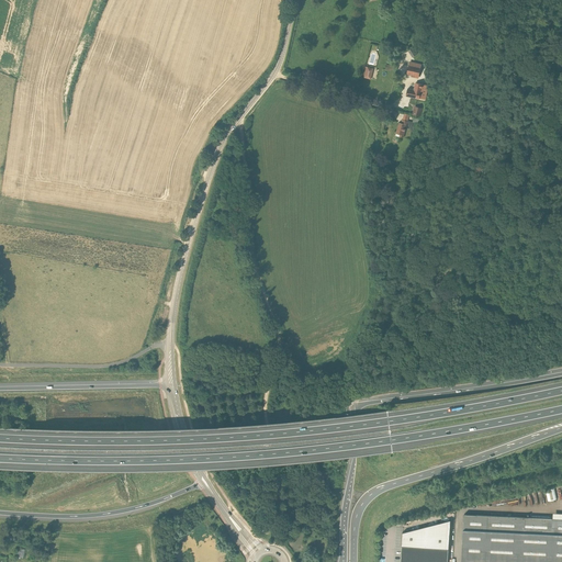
[(407,45),(405,47),(414,60),(416,59),(419,57),(411,43),(407,45)]
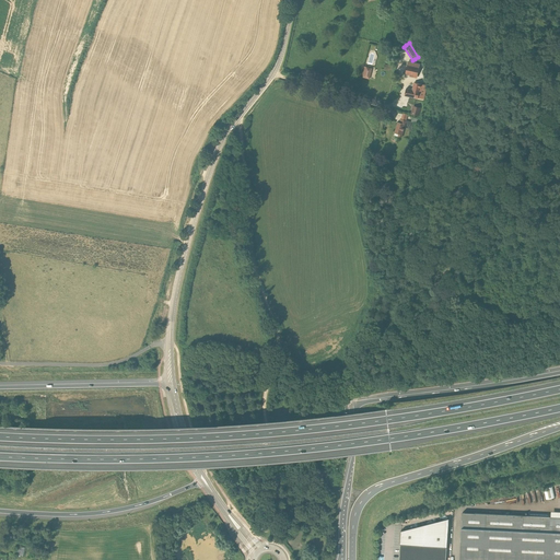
[(419,68),(407,66),(406,73),(418,76),(419,68)]
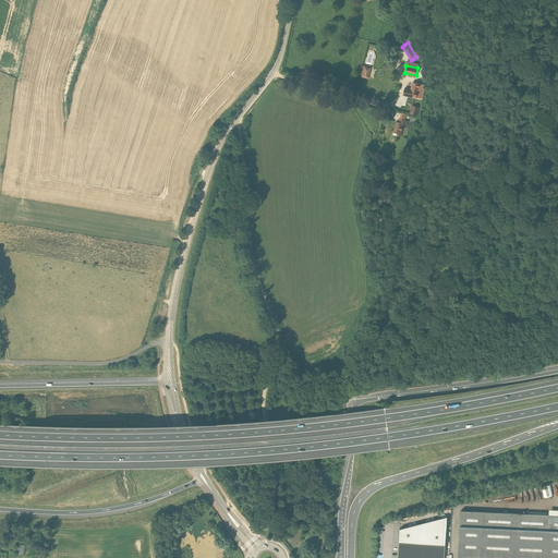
[(371,69),(364,67),(362,77),(368,79),(371,69)]
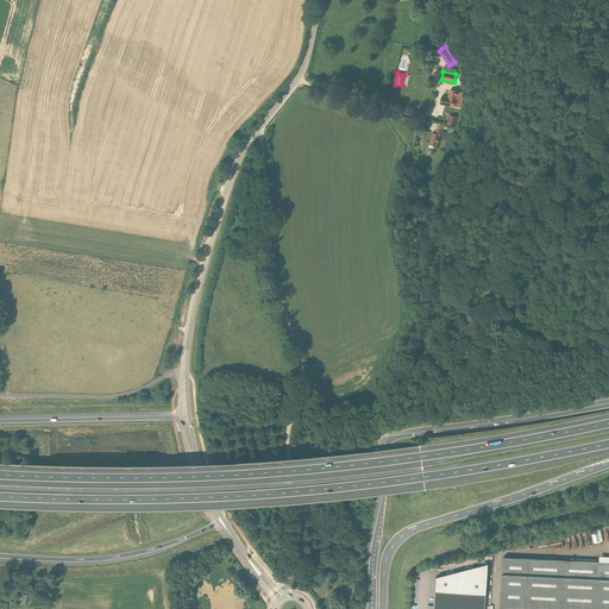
[(460,108),(464,93),(451,89),(449,98),(441,96),(440,104),(454,107),(460,108)]
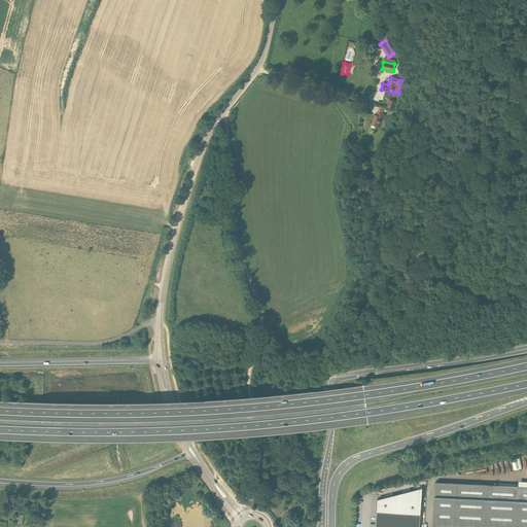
[(388,99),(386,107),(393,109),(395,101),(388,99)]
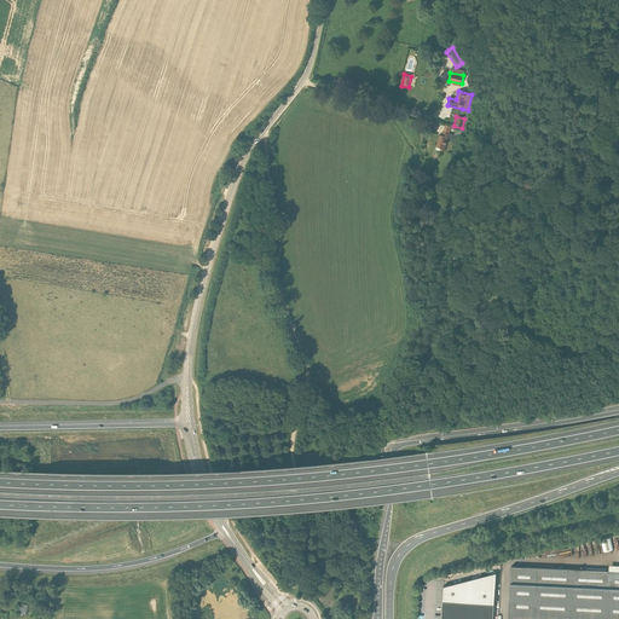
[(440,136),(437,146),(435,150),(444,152),(447,142),(452,143),(451,144),(453,145),(457,136),(449,133),(451,127),(445,125),(444,132),(443,132),(441,136),(440,136)]
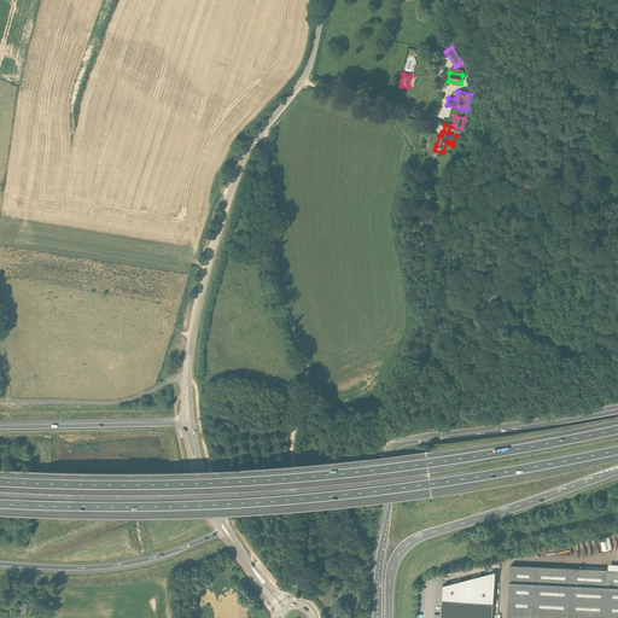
[(444,579),(444,586),(443,600),(442,600),(442,606),(442,607),(441,613),(441,617),(491,617),(493,604),(491,604),(495,564),(444,579)]
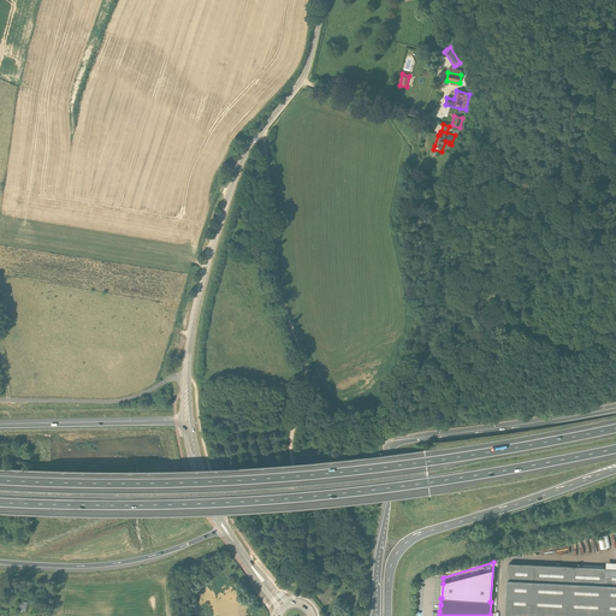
[(615,615),(615,563),(606,563),(605,569),(509,564),(505,615),(615,615)]
